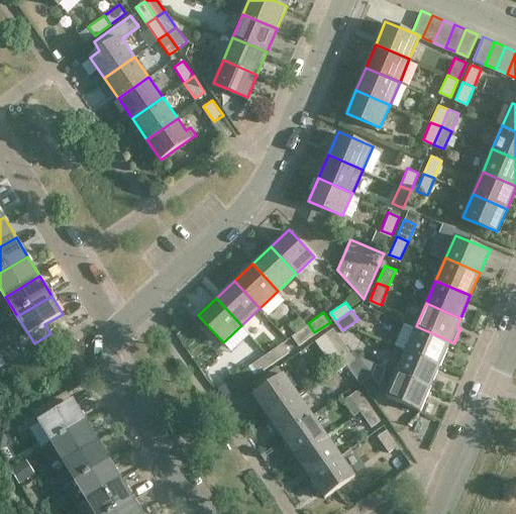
[(299,343),(314,332),(308,323),(292,334),(299,343)]
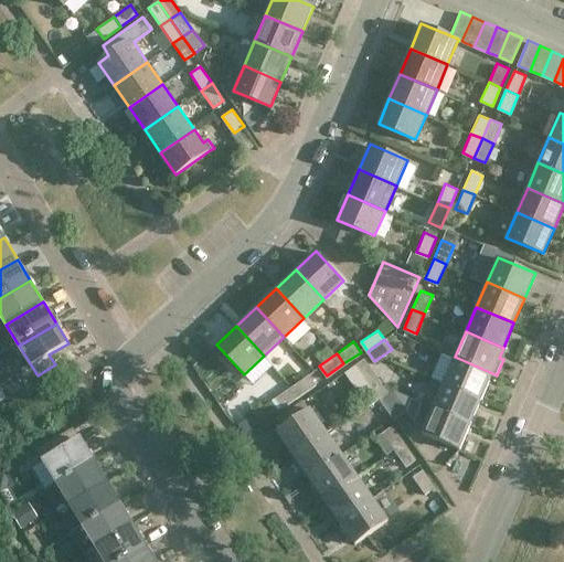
[(455,357),(444,382),(481,398),(492,373),(455,357)]
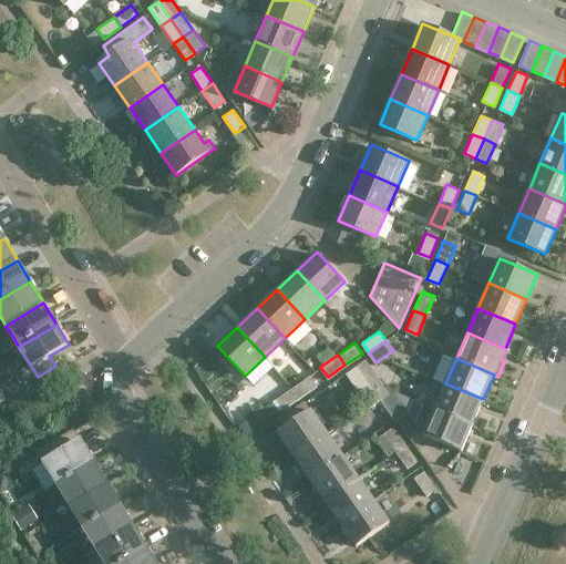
[(357,366),(367,381),(377,375),(367,359),(357,366)]
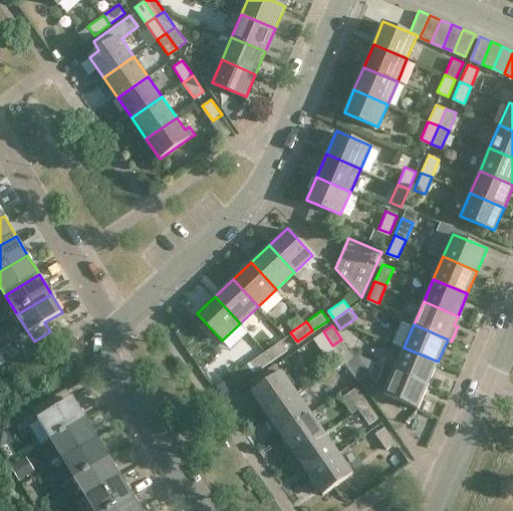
[(323,351),(332,345),(323,331),(314,337),(323,351)]
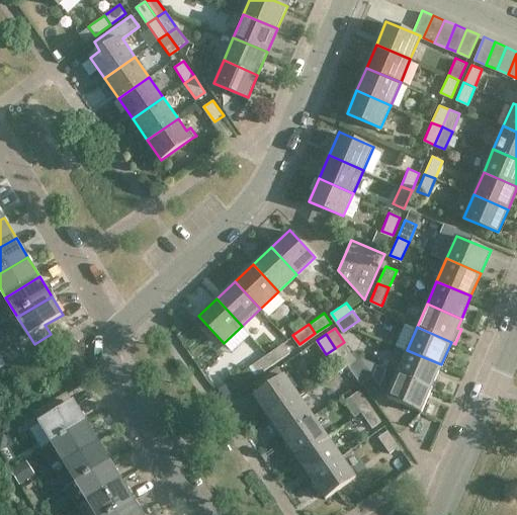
[(274,362),(290,351),(283,342),(268,353),(274,362)]
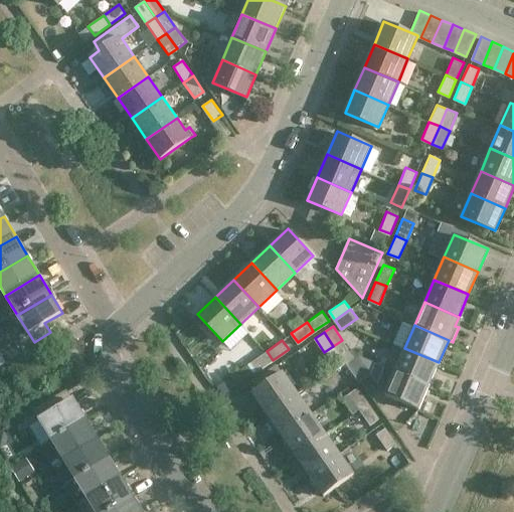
[(342,340),(333,346),(343,360),(352,353),(342,340)]
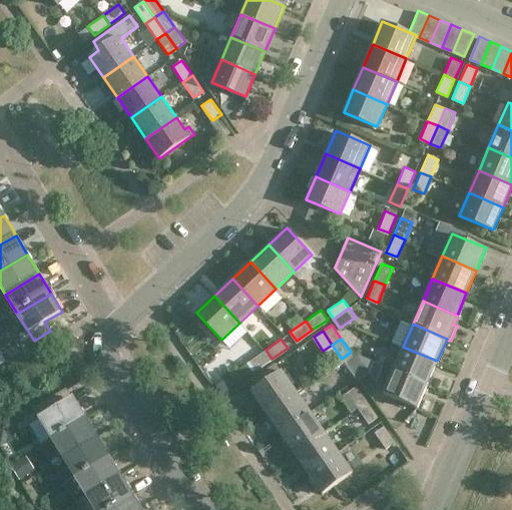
[(342,359),(332,345),(323,351),(333,365),(342,359)]
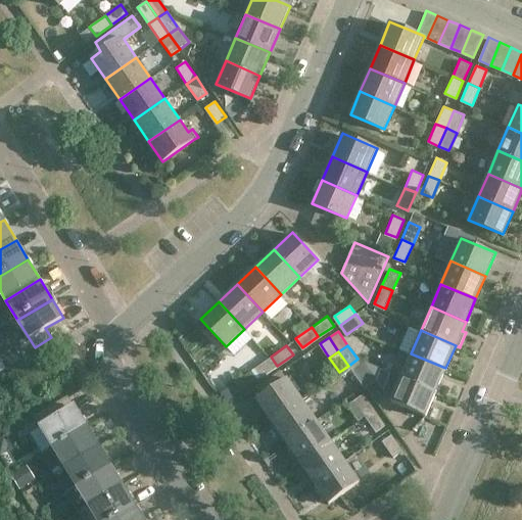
[(411,353),(400,376),(435,391),(445,368),(411,353)]
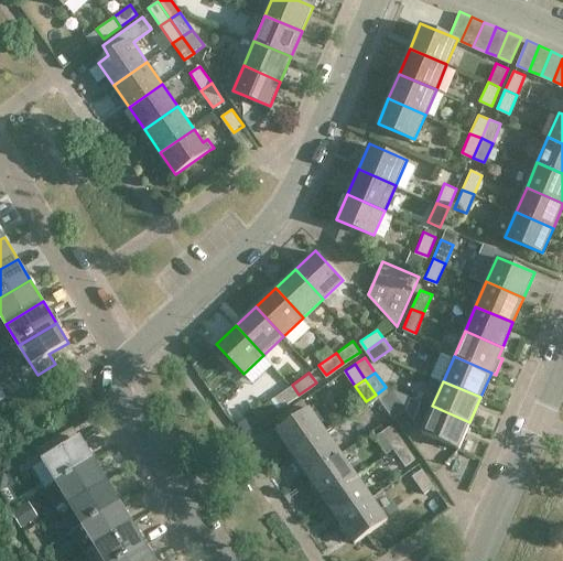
[(292,385),(274,397),(282,407),(299,395),(292,385)]
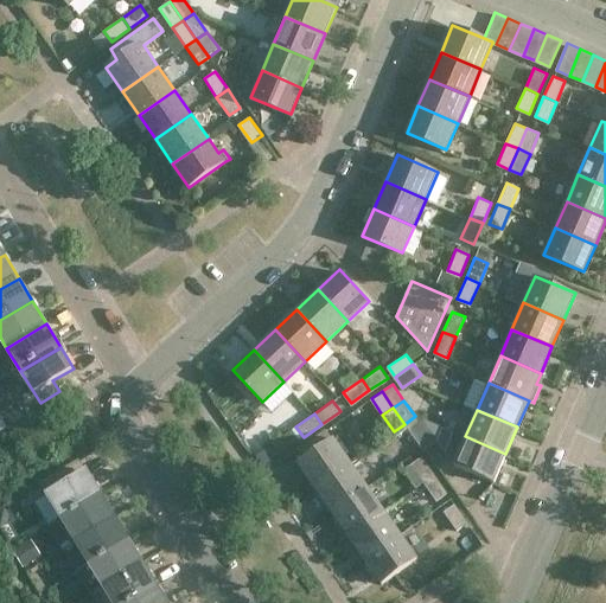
[(454,463),(495,481),(505,454),(465,436),(454,463)]
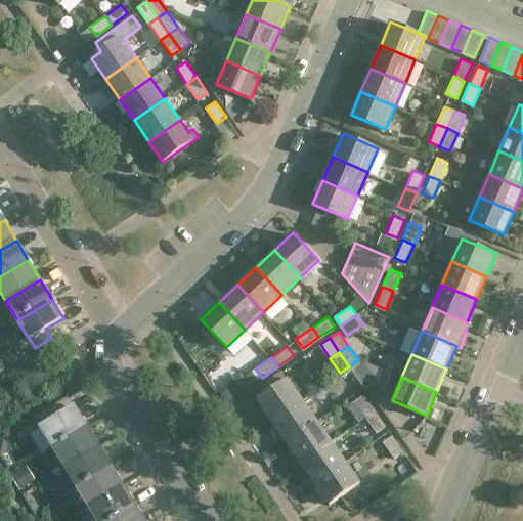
[(302,399),(288,378),(257,399),(271,421),(302,399)]
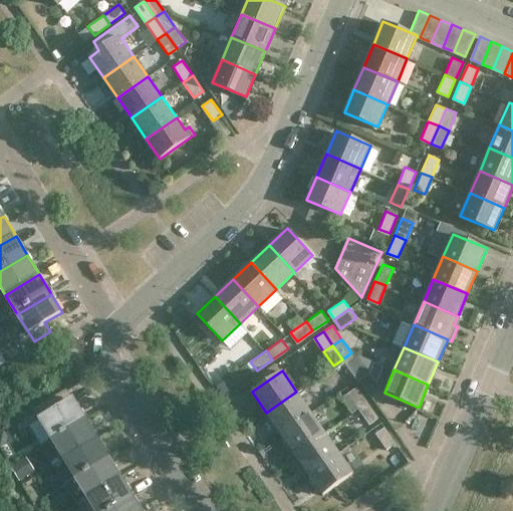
[(368,401),(357,386),(348,392),(359,408),(368,401)]
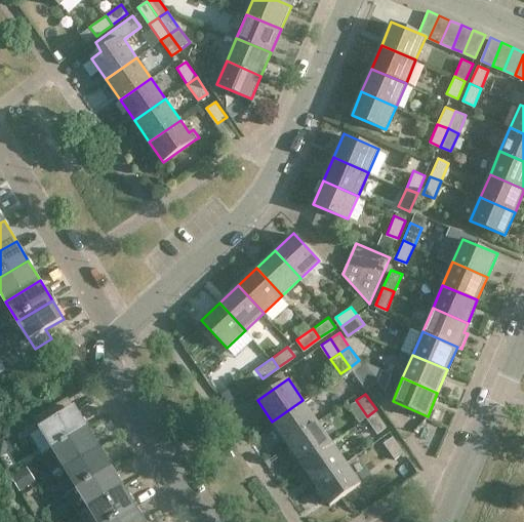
[(286,442),(318,420),(303,400),(272,422),(286,442)]
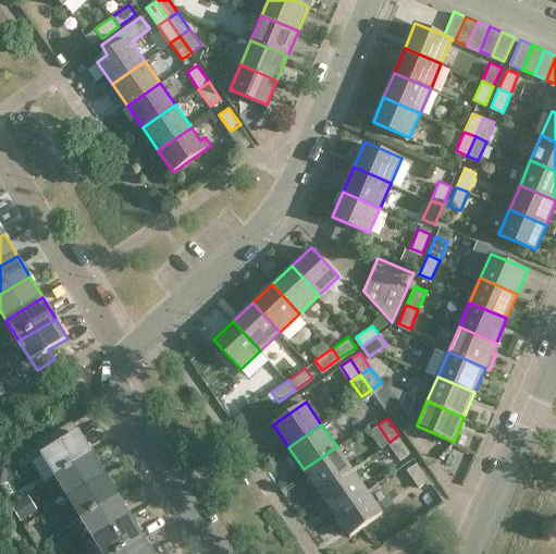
[(79,432),(44,454),(57,476),(94,454),(79,432)]
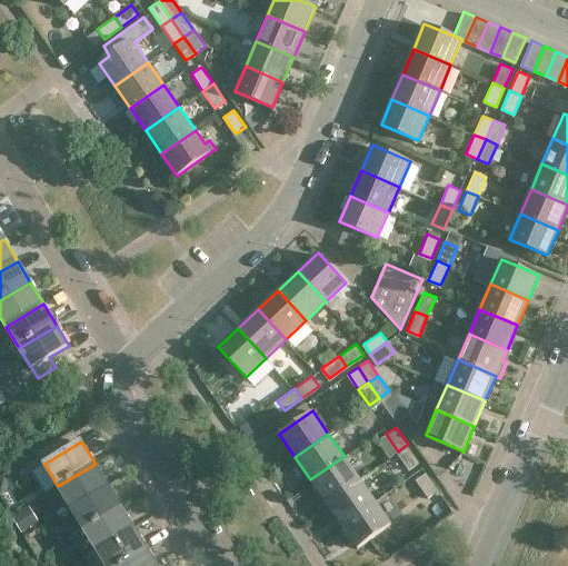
[(398,452),(410,468),(420,462),(408,444),(398,452)]
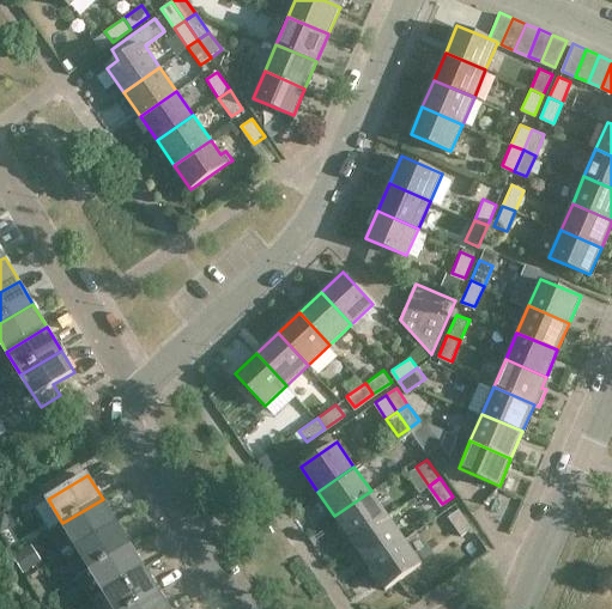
[(352,540),(388,515),(371,491),(334,516),(352,540)]
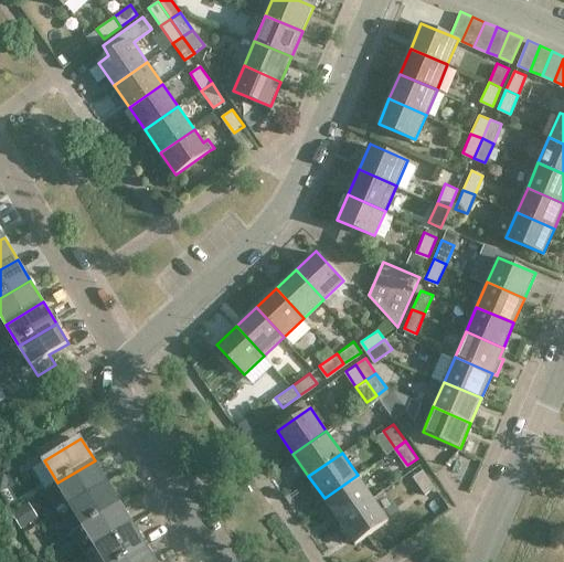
[(108,483),(95,460),(57,483),(71,505),(108,483)]
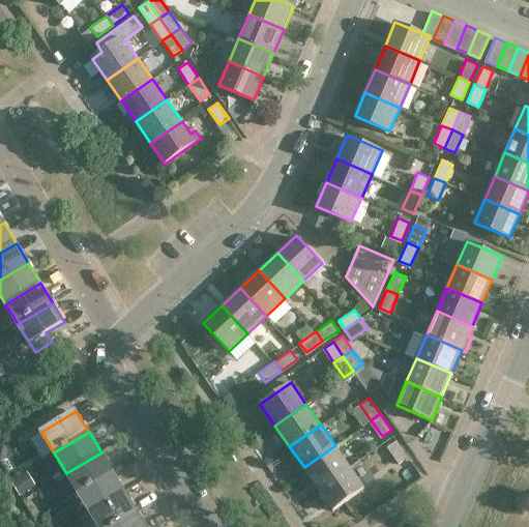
[(408,456),(398,439),(388,446),(399,462),(408,456)]
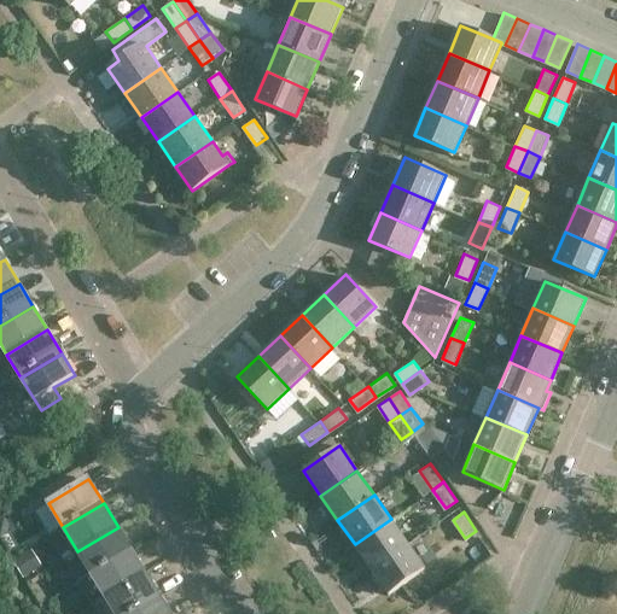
[(372,568),(408,543),(391,519),(355,544),(372,568)]
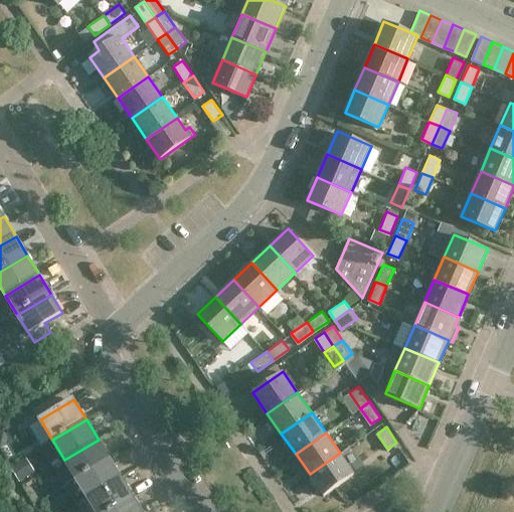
[(110,459),(99,440),(64,460),(76,479),(110,459)]
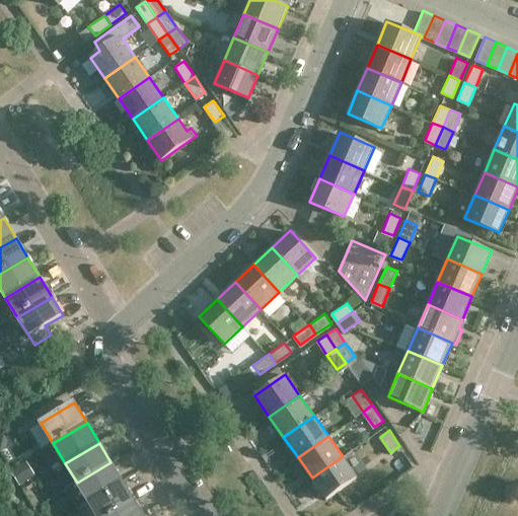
[(312,477),(326,499),(357,476),(343,456),(312,477)]
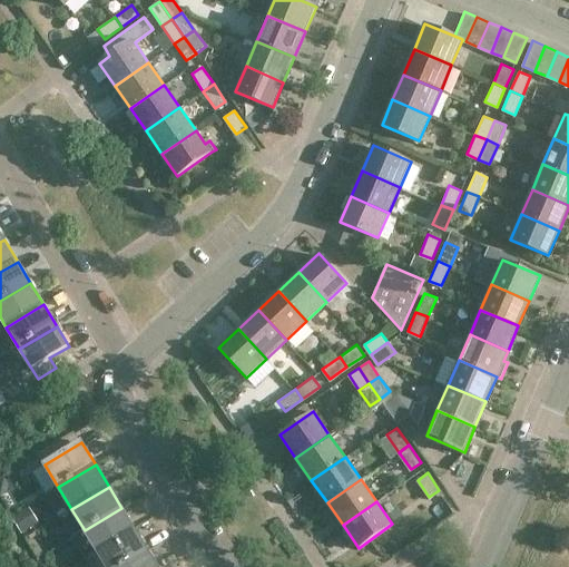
[(26,507),(12,516),(22,531),(35,522),(26,507)]
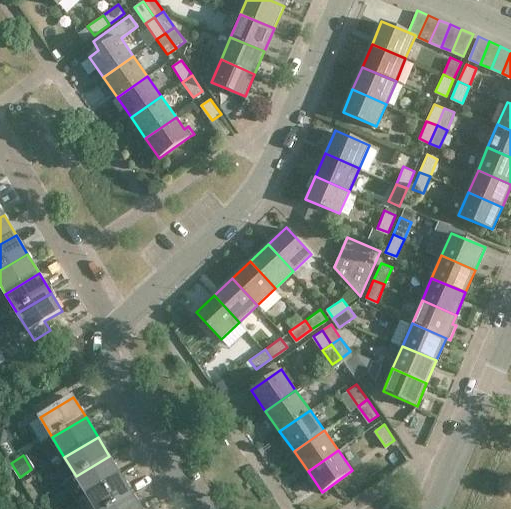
[(121,475),(109,456),(76,476),(88,496),(121,475)]
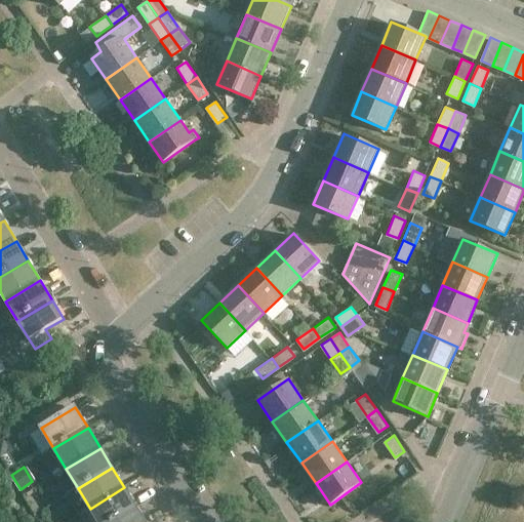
[(97,521),(110,521),(136,507),(124,487),(90,509),(97,521)]
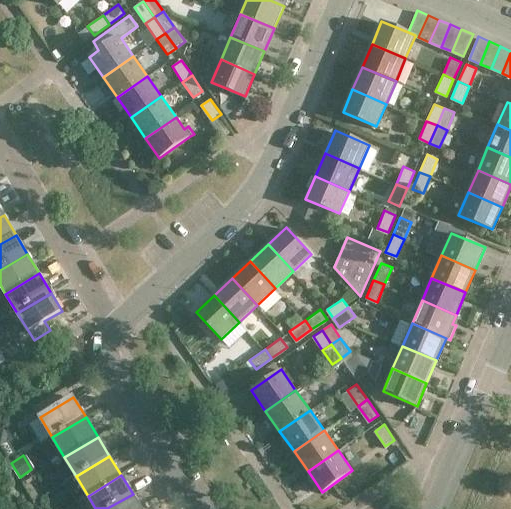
[(141,508),(133,494),(107,508),(141,508)]
